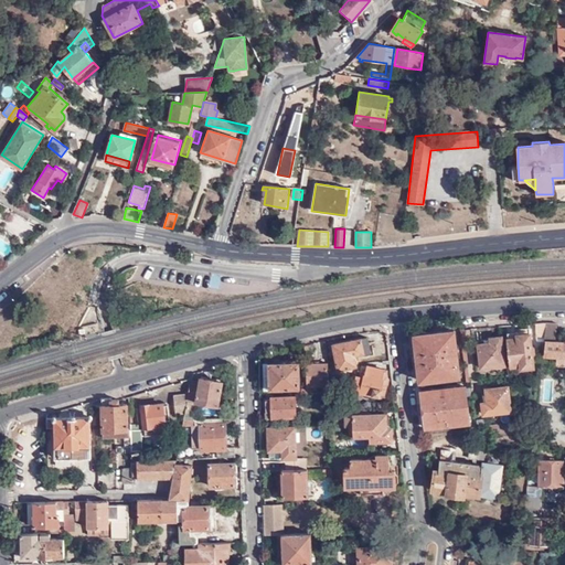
[(545,322),(545,323),(544,338),(544,339),(544,340),(546,341),(556,341),(556,337),(557,323),(545,322)]
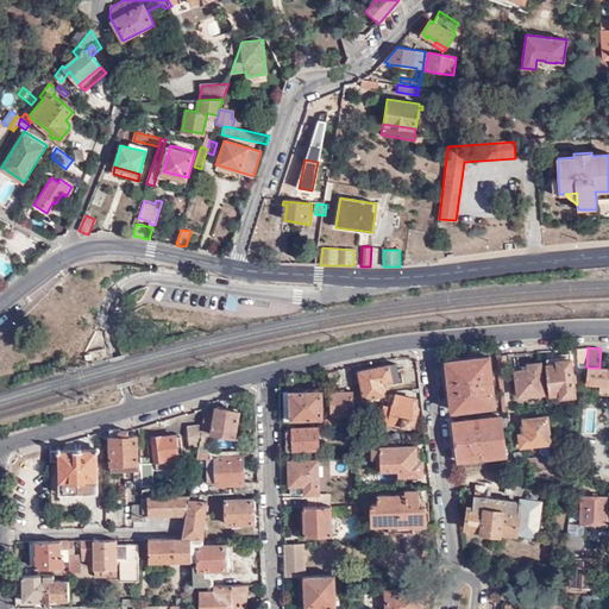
[(105,349),(87,351),(88,360),(106,358),(105,349)]
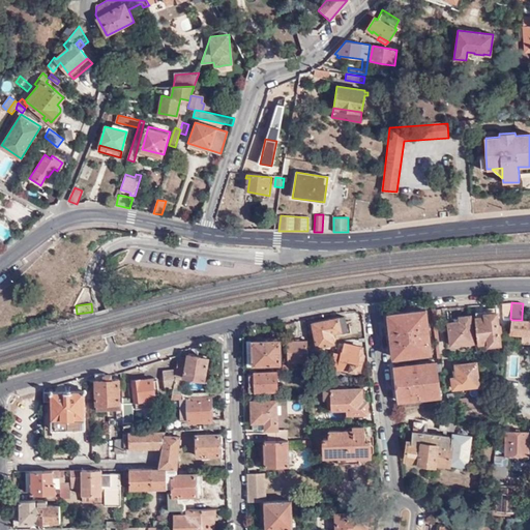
[(503,303),(502,318),(510,318),(510,317),(511,303),(503,303)]
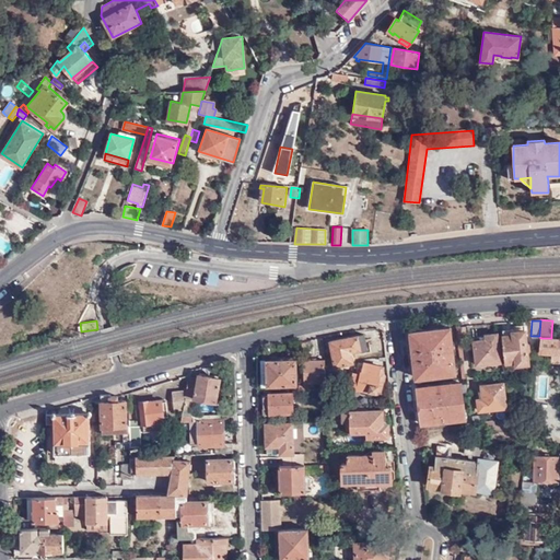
[(411,331),(417,377),(456,373),(451,327),(411,331)]
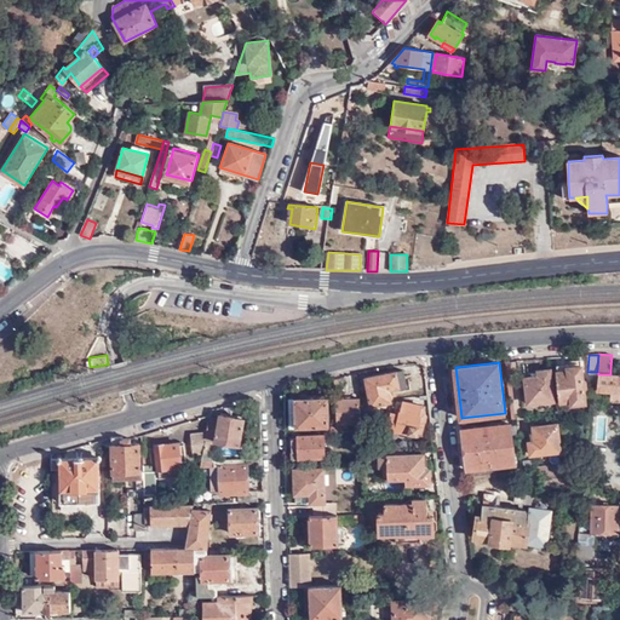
[(524,365),(529,403),(555,401),(551,368),(539,369),(539,372),(529,373),(528,365),(524,365)]
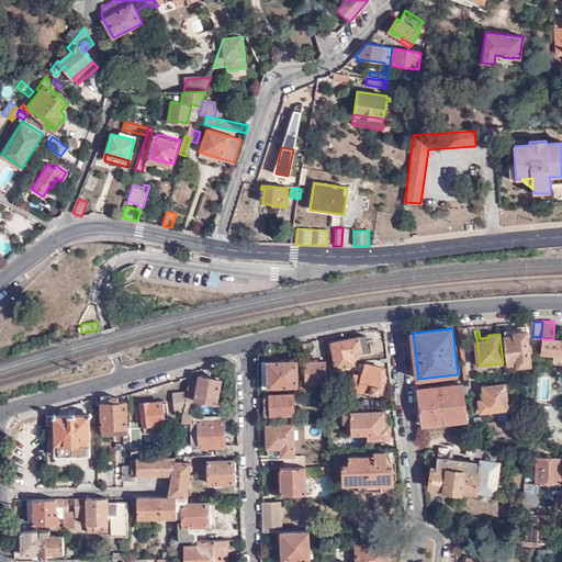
[(516,333),(516,336),(505,337),(508,363),(519,362),(519,366),(531,364),(528,332),(516,333)]
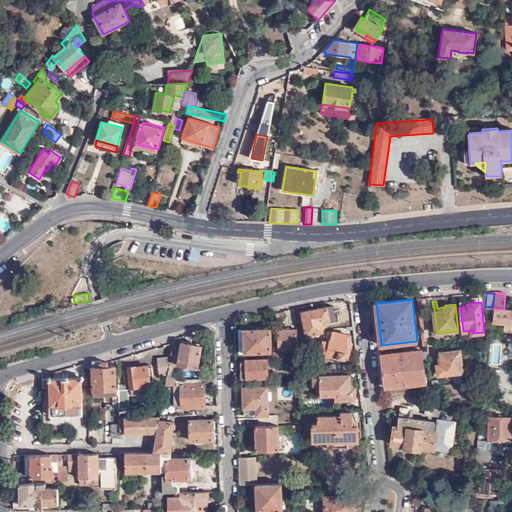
[(336,319),(334,306),(303,311),(307,335),(324,332),(323,321),(336,319)]
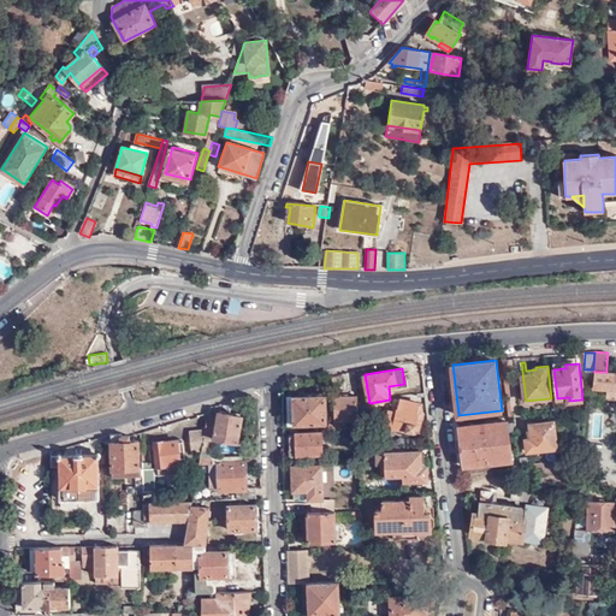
[(615,372),(606,372),(596,372),(594,388),(608,388),(615,388),(615,372)]
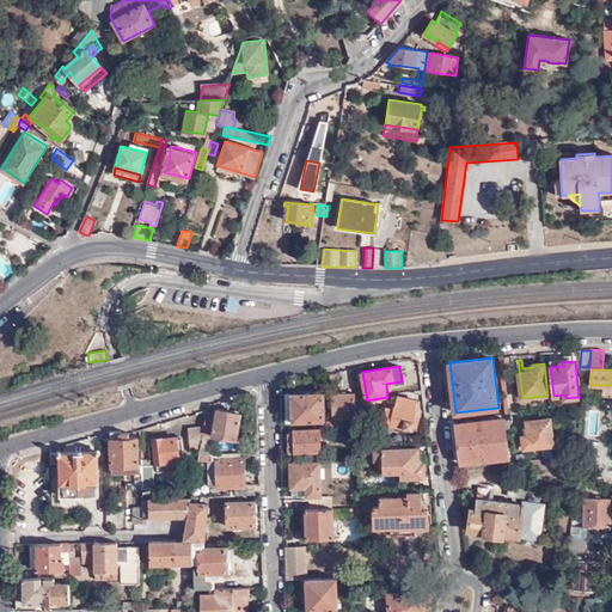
[(287,385),(287,421),(325,420),(324,392),(304,392),(304,386),(287,385)]
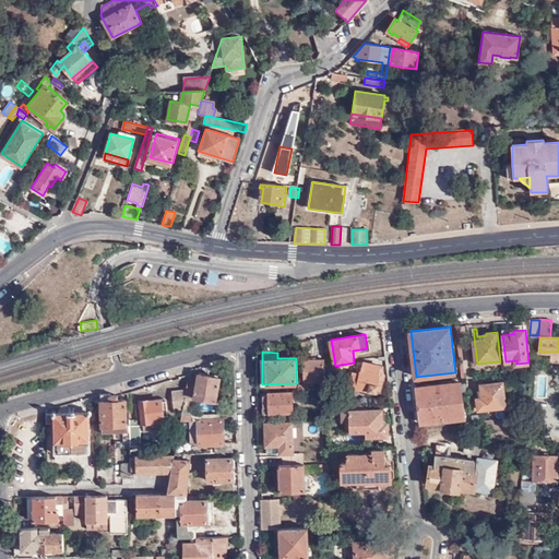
[(326,381),(325,358),(304,359),(304,381),(326,381)]
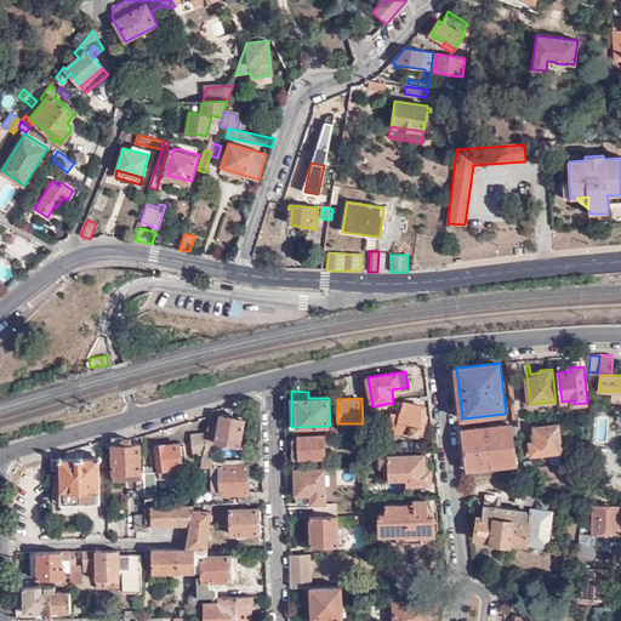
[(427,408),(398,400),(398,402),(397,412),(388,414),(385,431),(398,433),(399,431),(419,436),(419,433),(427,436),(429,425),(427,423),(428,417),(426,414),(427,408)]
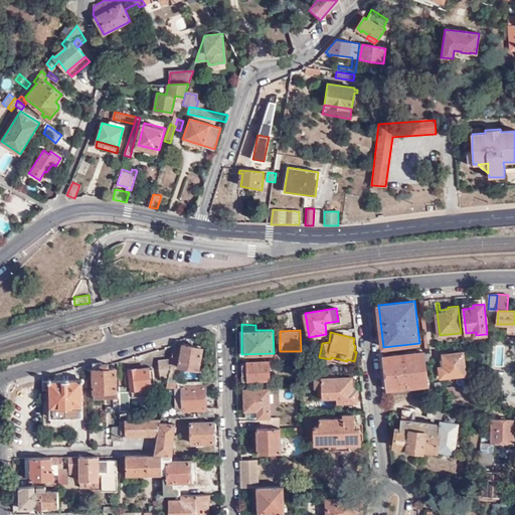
[(183,347),(175,346),(172,362),(172,365),(181,367),(200,369),(203,347),(184,344),(183,347)]
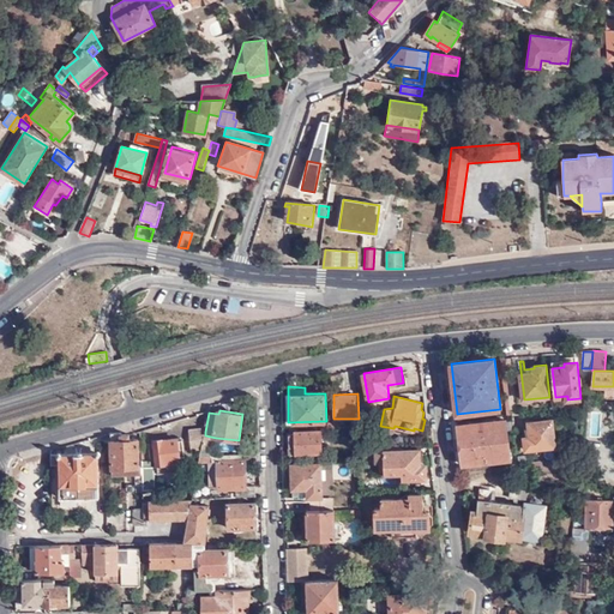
[(553,420),(536,421),(536,419),(527,420),(529,437),(525,438),(525,450),(557,446),(553,420)]
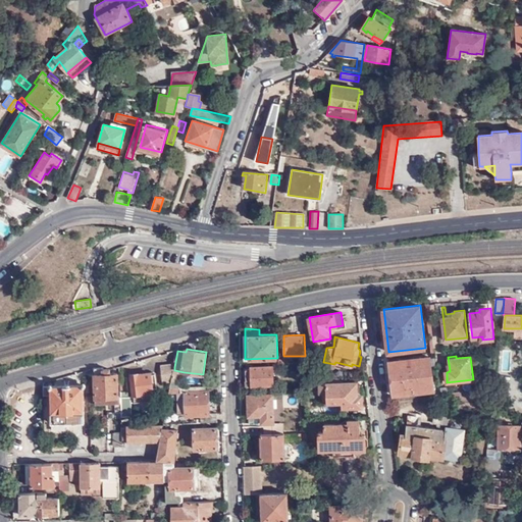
[(389,362),(394,395),(434,390),(430,357),(389,362)]
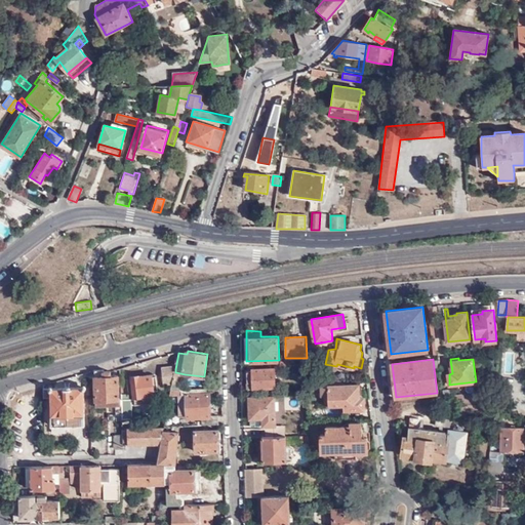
[(293,385),(293,366),(252,368),(252,371),(247,371),(248,381),(253,382),(253,387),(293,385)]
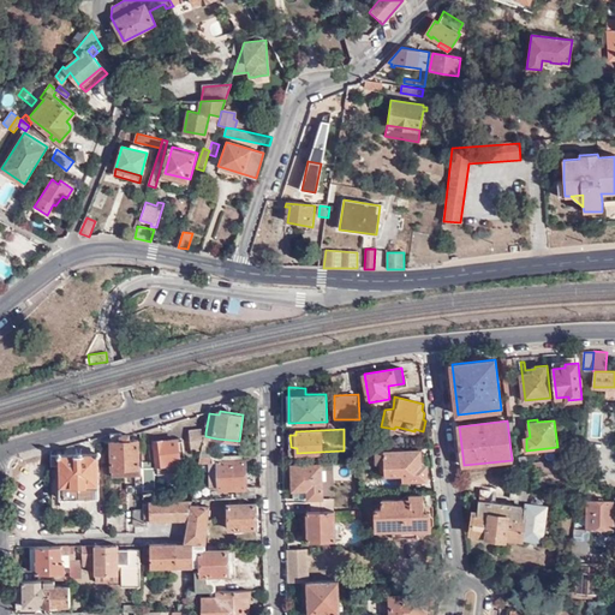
[(206,436),(206,433),(196,430),(196,447),(203,448),(206,436)]
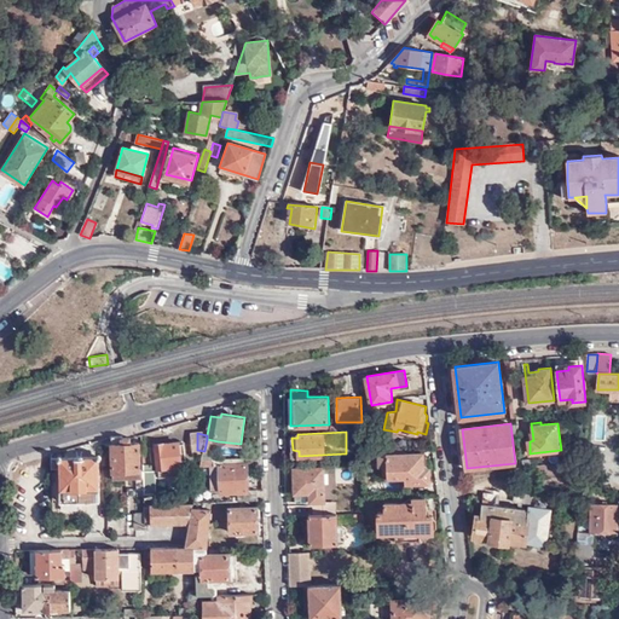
[(106,447),(106,434),(97,437),(98,447),(106,447)]
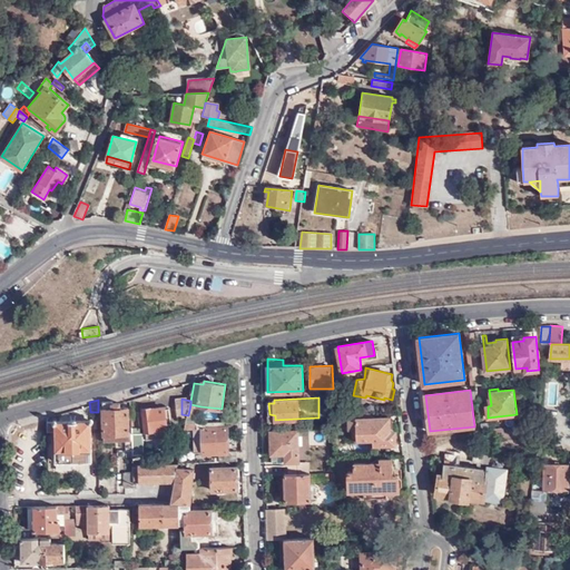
[(120,408),(120,403),(112,403),(112,401),(104,402),(105,440),(133,440),(133,433),(130,433),(129,408),(120,408)]
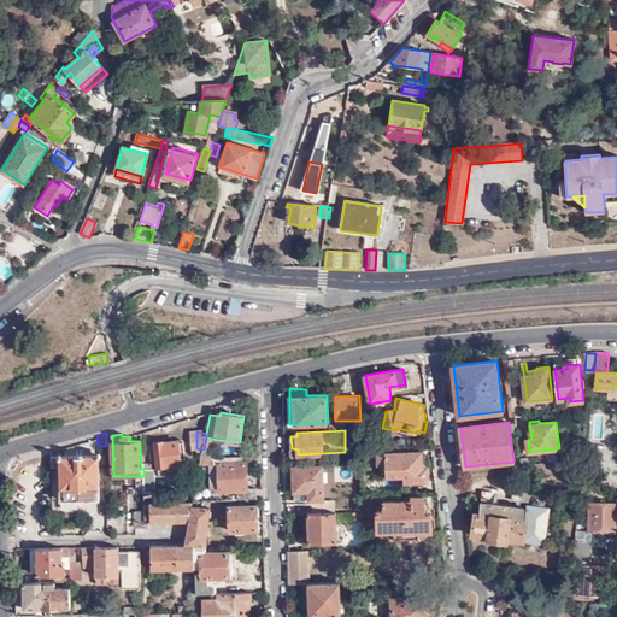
[(182,438),(154,440),(157,462),(159,462),(159,471),(181,470),(181,462),(182,459),(186,459),(187,456),(184,440),(182,438)]
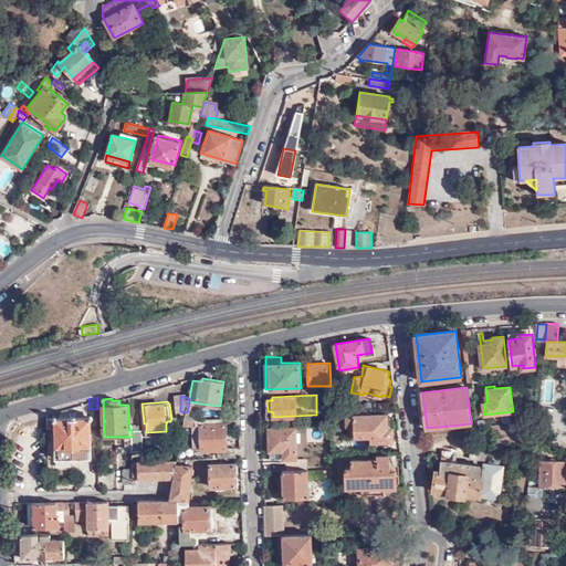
[(187,415),(198,413),(199,404),(189,401),(187,412),(187,415)]
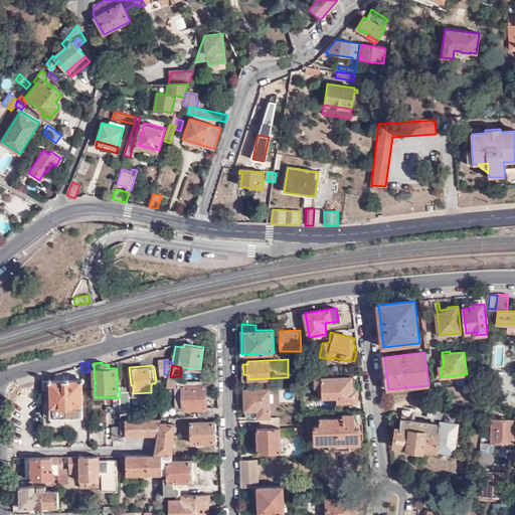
[(352,377),(335,377),(324,378),(316,378),(316,387),(322,387),(323,396),(338,396),(338,401),(358,401),(358,390),(353,390),(352,377)]
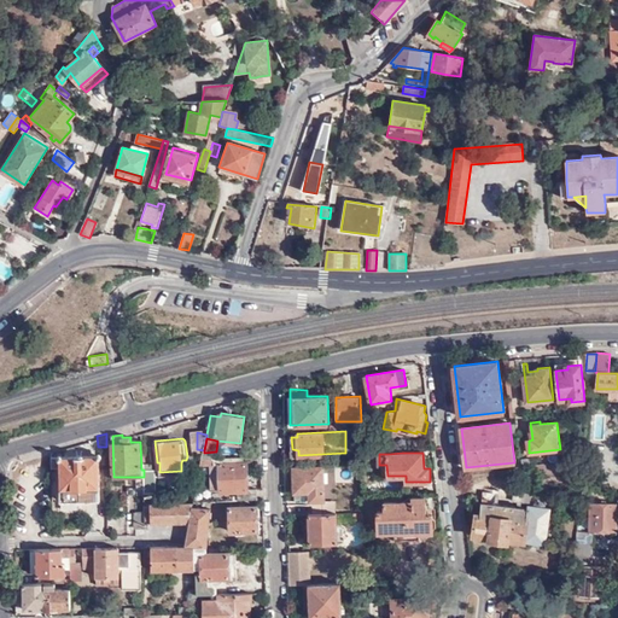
[(100,455),(62,456),(53,456),(53,468),(62,467),(60,490),(62,490),(62,501),(77,500),(100,499),(100,488),(101,488),(100,455)]
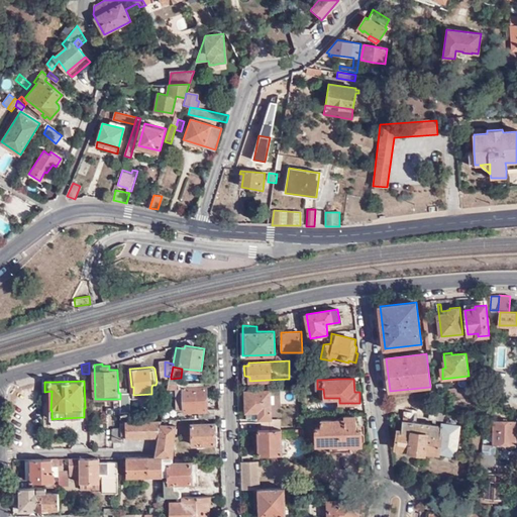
[(200,417),(216,418),(215,409),(207,409),(207,388),(204,388),(203,383),(181,384),(170,384),(169,390),(177,389),(178,402),(185,402),(185,411),(200,411),(200,417)]
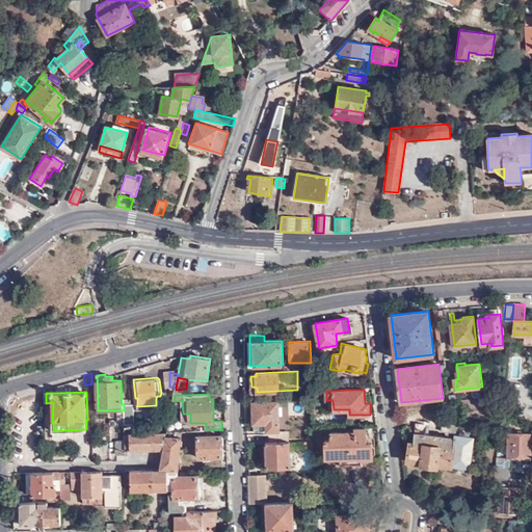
[(281,430),(278,400),(253,401),(254,431),(281,430)]
